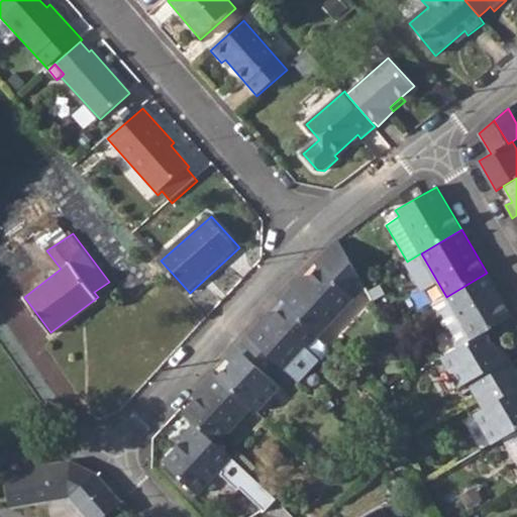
[(420,253),(407,262),(431,306),(446,297),(421,253),(420,253)]
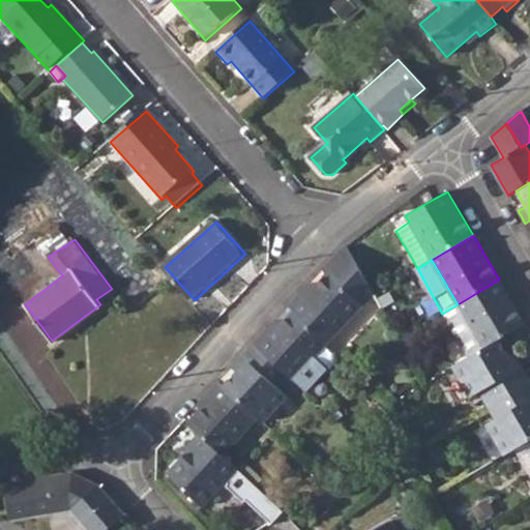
[(362,304),(327,272),(315,286),(304,297),(300,294),(289,306),(292,310),(328,343),(362,304)]
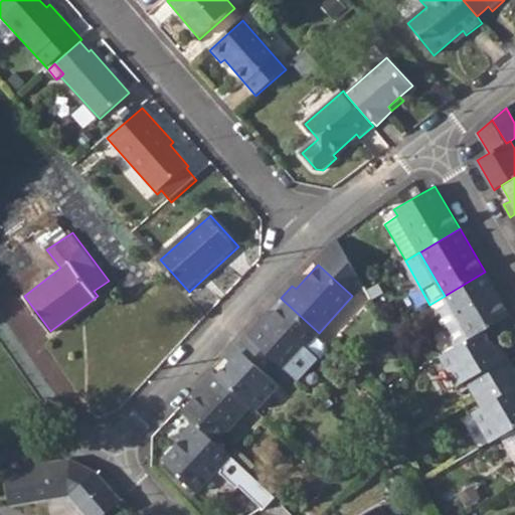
[(510,315),(485,272),(445,296),(470,338),(485,330),(510,315)]
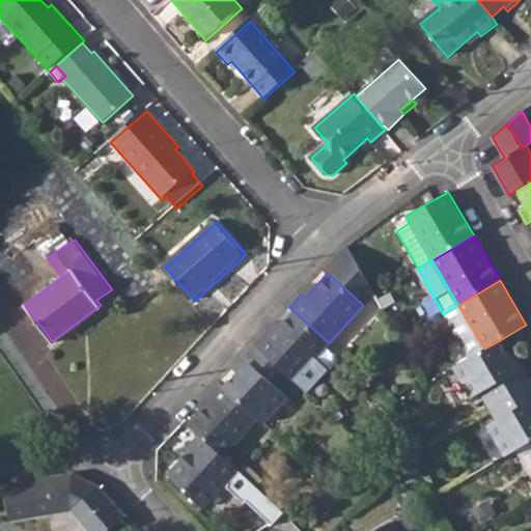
[(301,295),(305,298),(315,286),(311,283),(301,295)]
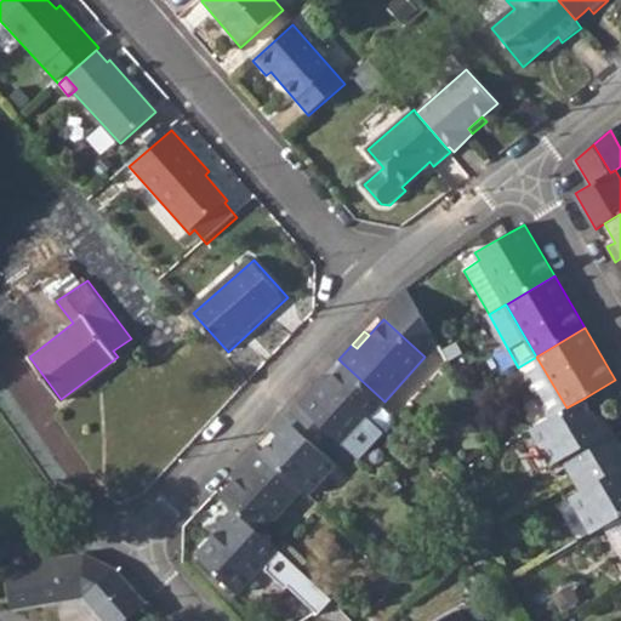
[(535,400),(546,420),(567,408),(536,357),(518,368),(535,400)]
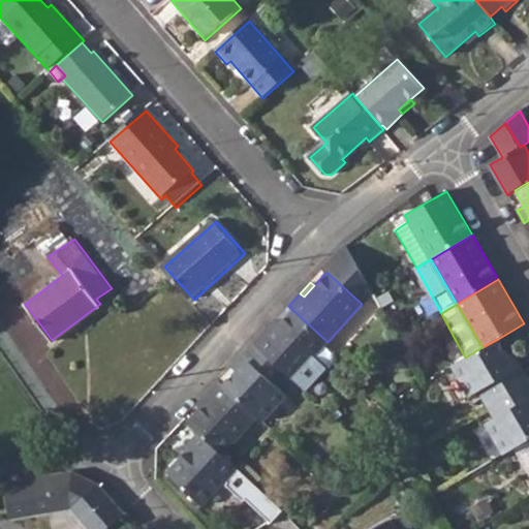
[(289,377),(292,379),(305,392),(327,369),(313,356),(328,342),(291,309),(279,323),(269,334),(266,331),(253,343),(289,377)]
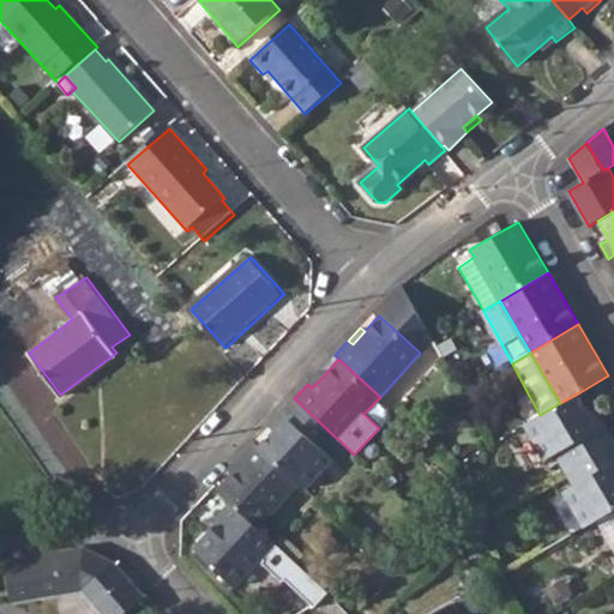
[(308,384),(312,387),(324,375),(319,371),(308,384)]
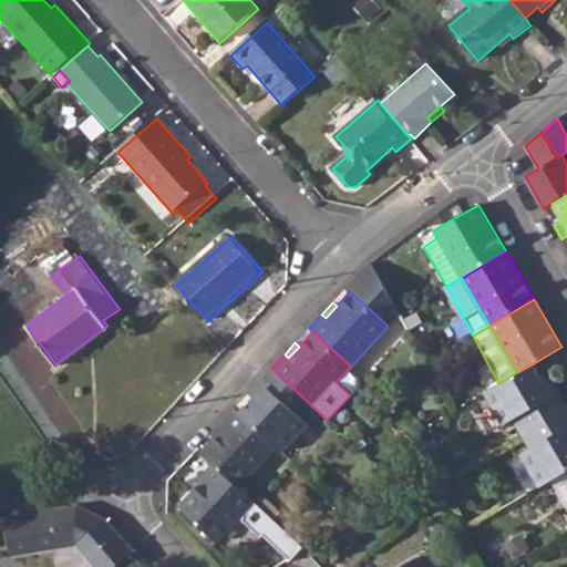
[(521,434),(566,406),(566,403),(557,385),(548,390),(544,381),(534,363),(517,372),(498,383),(484,392),(503,424),(512,419),(521,434)]
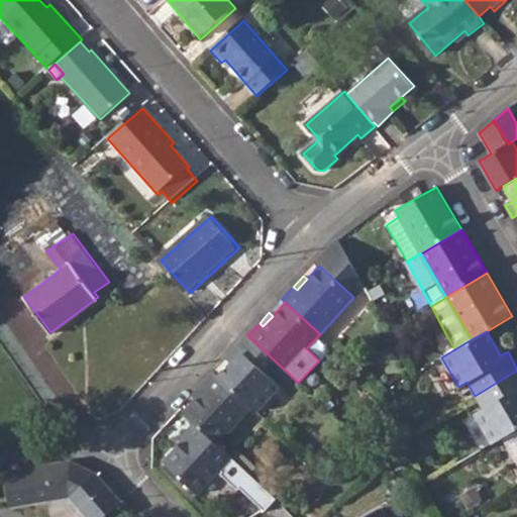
[(433,344),(441,357),(454,349),(445,333),(433,344)]
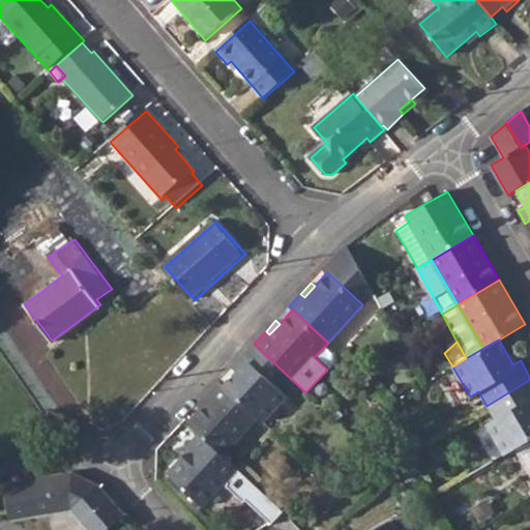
[(281,388),(290,378),(254,344),(239,360),(244,366),(238,374),(236,373),(224,386),(258,417),(263,422),(287,394),(281,388)]
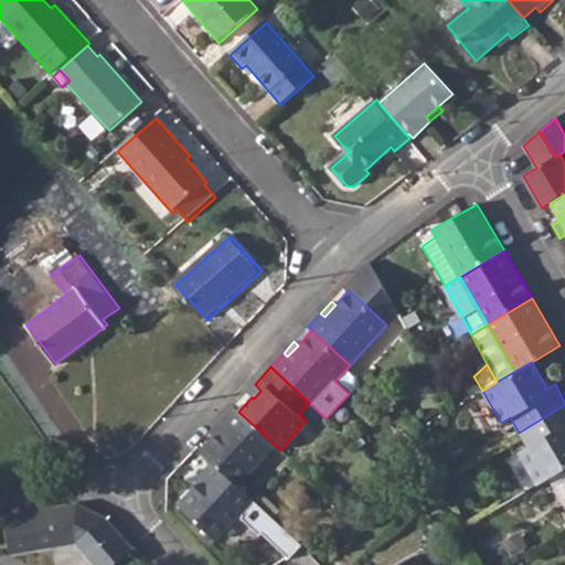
[(542,380),(546,388),(555,384),(550,374),(542,380)]
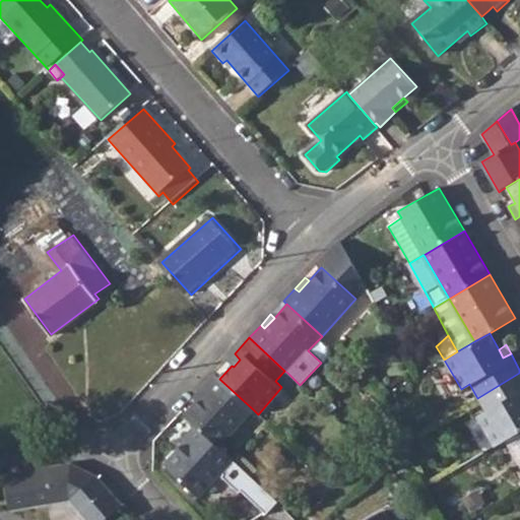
[(232,366),(234,367),(240,360),(235,353),(228,361),(232,366)]
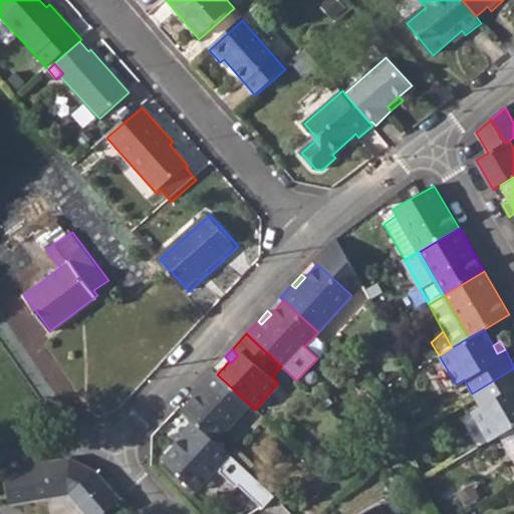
[(513,368),(472,394),(479,407),(471,412),(488,442),(513,427),(513,426),(513,368)]
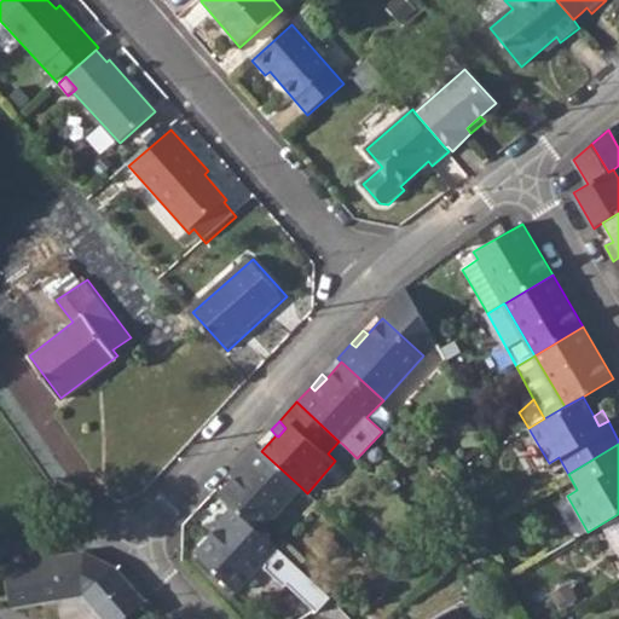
[(261,532),(301,487),(261,451),(255,446),(242,461),(246,464),(235,478),(220,493),(233,505),(261,532)]
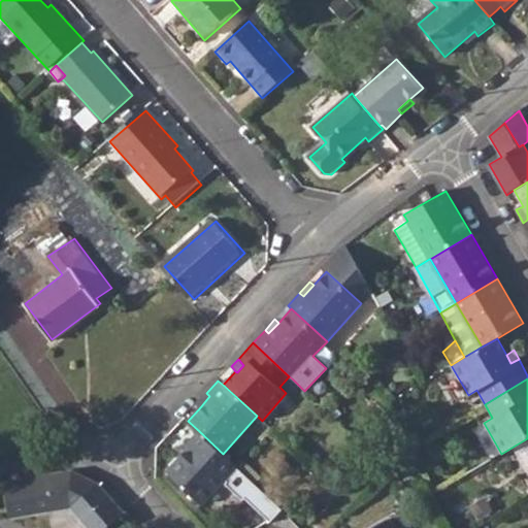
[(196,403),(200,407),(209,396),(206,393),(196,403)]
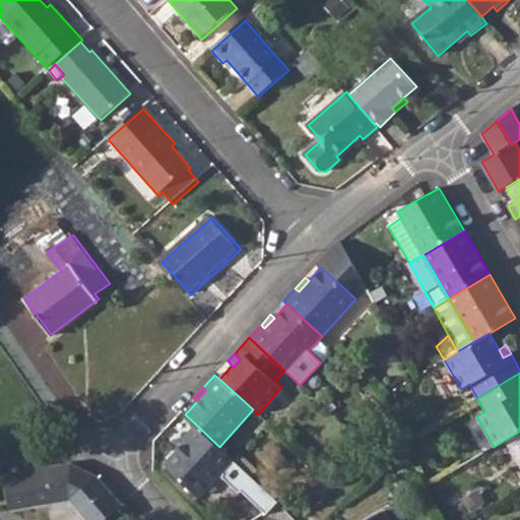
[(224,474),(236,462),(219,447),(196,425),(183,439),(183,444),(167,462),(167,467),(199,497),(221,472),(224,474)]
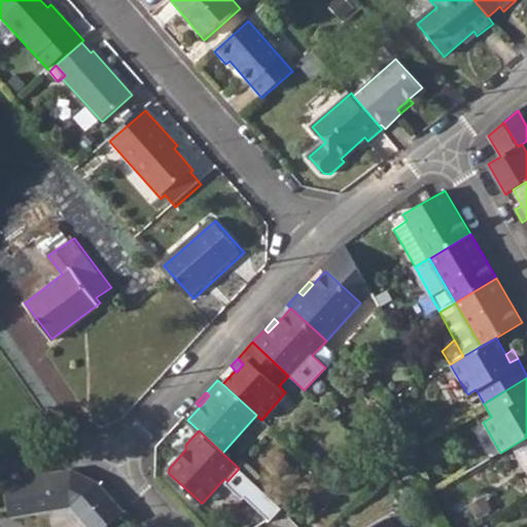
[(80,516),(89,526),(103,526),(106,526),(124,511),(97,478),(73,464),(16,471),(2,476),(8,513),(76,500),(85,513),(80,516)]
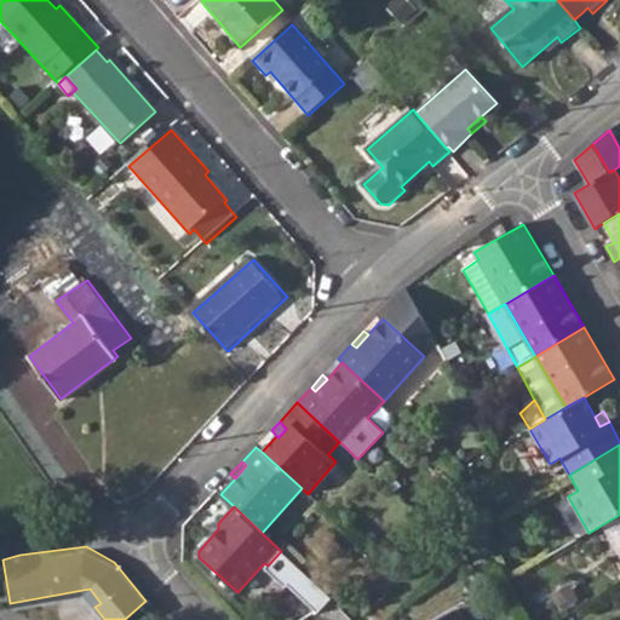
[(463,619),(457,608),(436,619),(463,619)]
